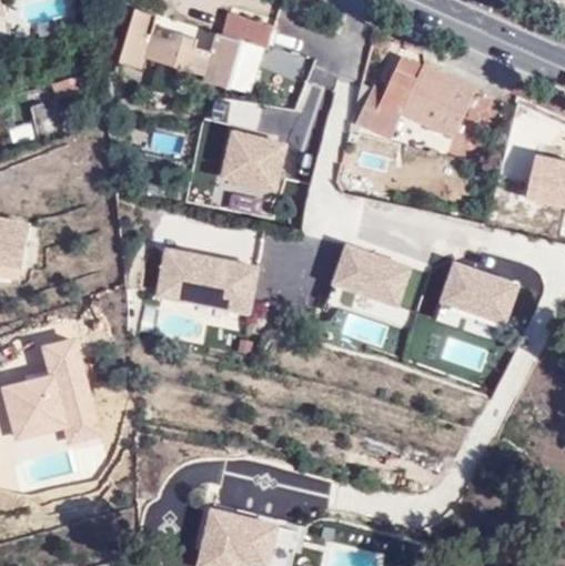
[(148,16),(131,8),(111,60),(128,67),(133,54),(192,76),(192,82),(219,92),(236,43),(259,51),(266,29),(231,16),(223,39),(218,36),(208,58),(189,50),(191,42),(163,31),(160,41),(142,36),(148,16)]
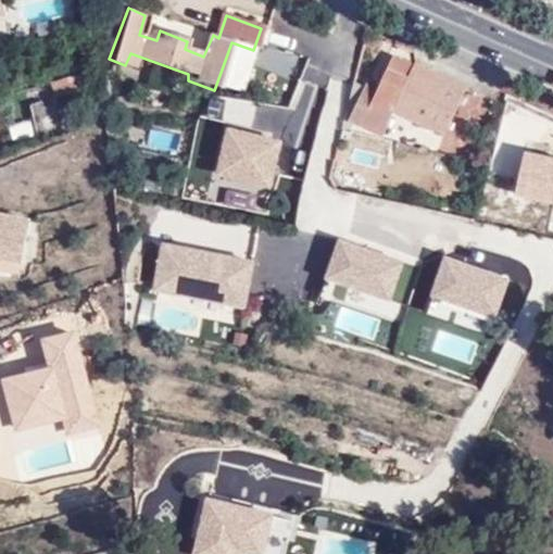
[(372,92),(347,83),(337,122),(353,129),(354,126),(376,135),(388,111),(440,136),(457,90),(409,65),(407,68),(387,61),(372,92)]
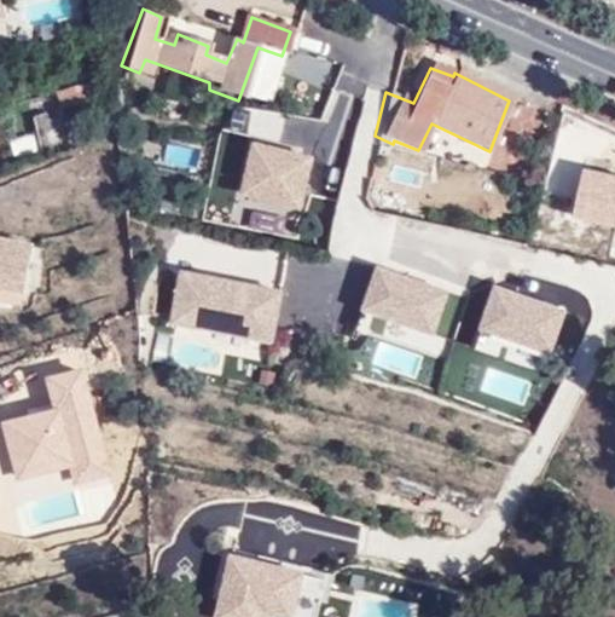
[(63,134),(59,109),(30,114),(35,138),(63,134)]
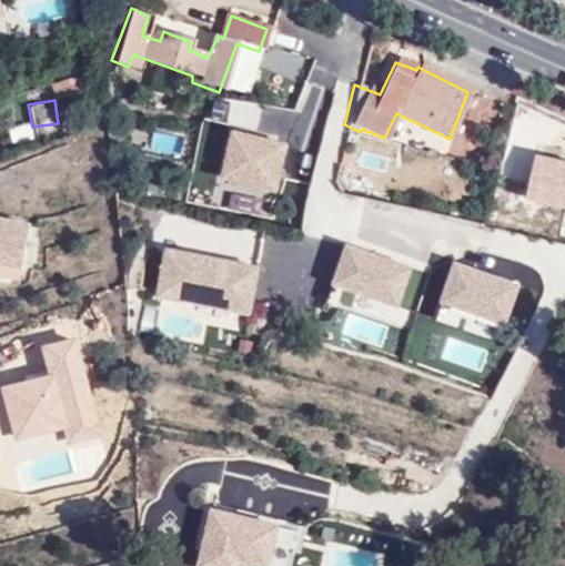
[(283,142),(232,130),(221,174),(272,188),(283,142)]
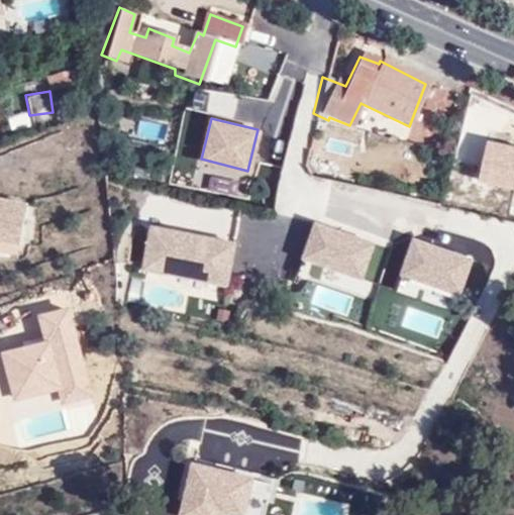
[(513,144),(487,138),(477,177),(513,186),(513,188),(513,144)]
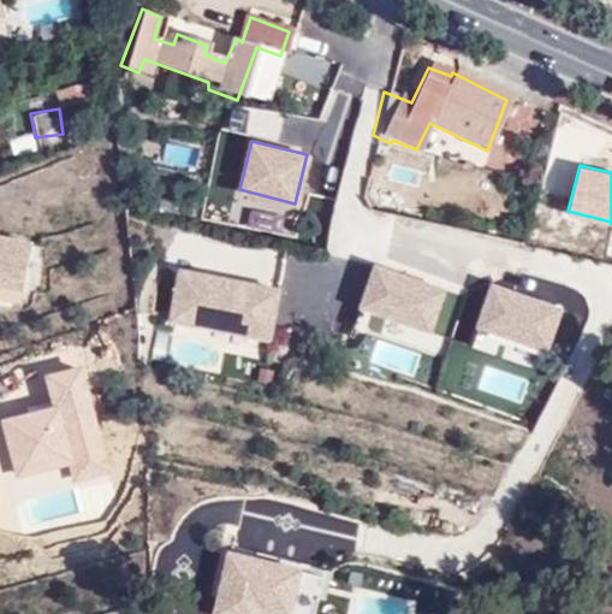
[(0,285),(19,289),(30,242),(0,236),(0,285)]
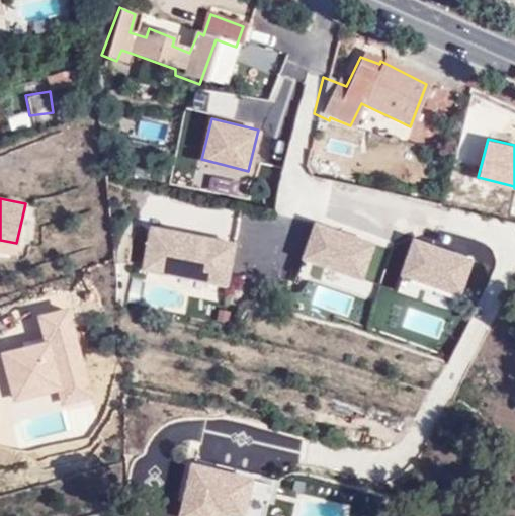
[(345,232),(315,221),(303,256),(360,276),(372,242),(350,234),(348,240),(343,238),(345,232)]
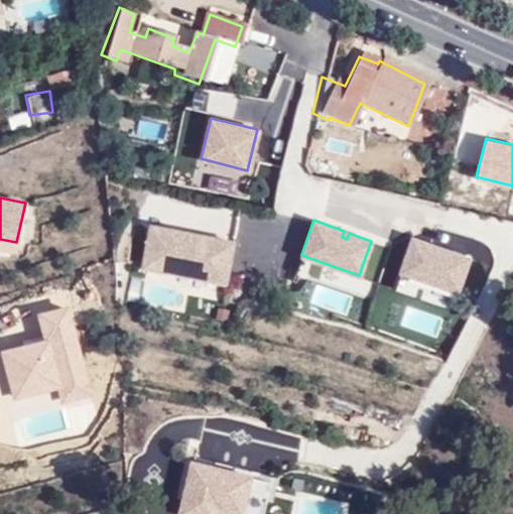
[(149,224),(140,267),(224,283),(232,240),(149,224)]
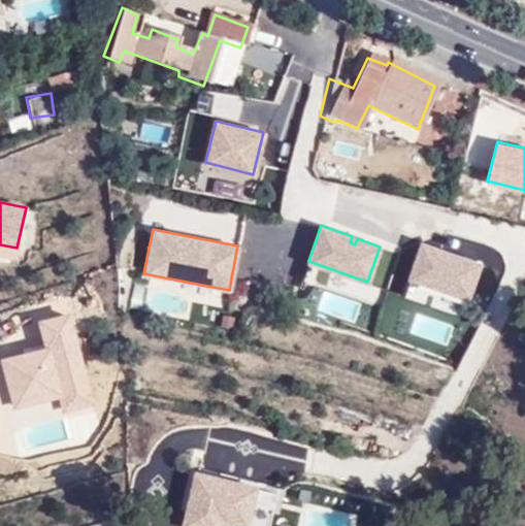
[(452,254),(422,242),(408,278),(467,299),(481,264),(458,256),(456,262),(450,259),(452,254)]
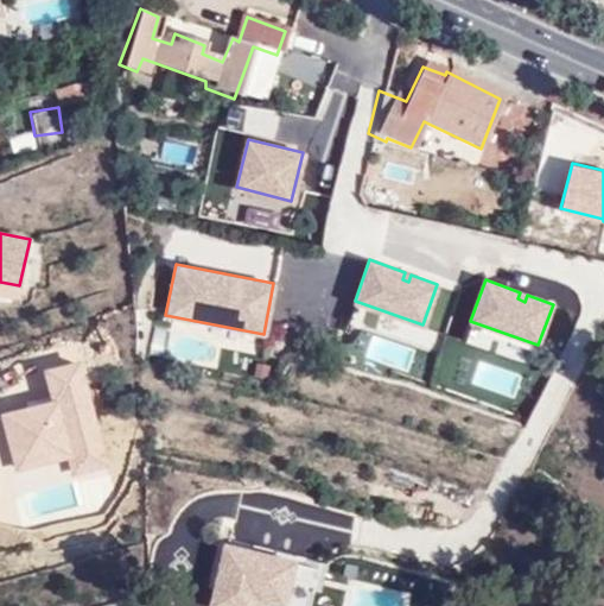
[(107,465),(78,363),(44,372),(51,399),(0,414),(16,468),(65,455),(71,474),(107,465)]
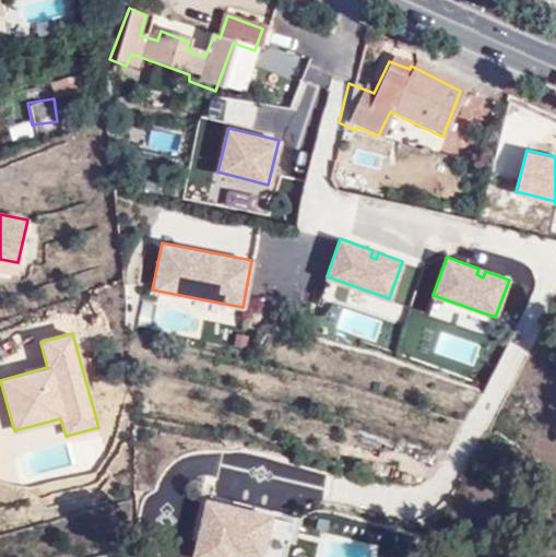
[(208,501),(192,556),(226,556),(228,549),(238,552),(257,556),(260,556),(271,518),(208,501)]
